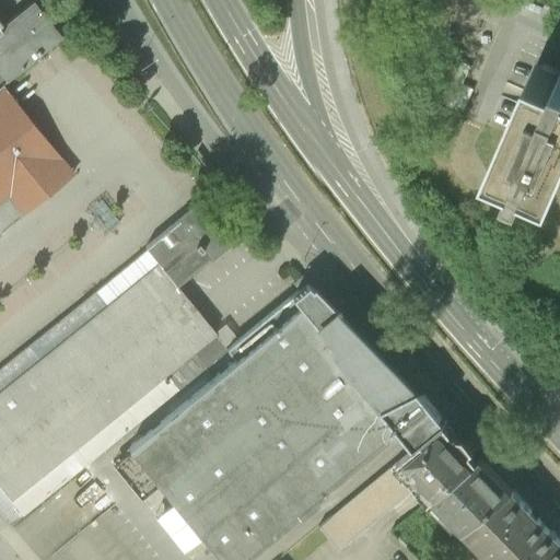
[(0,86),(2,85),(61,37),(33,4),(4,26),(0,31),(0,86)]
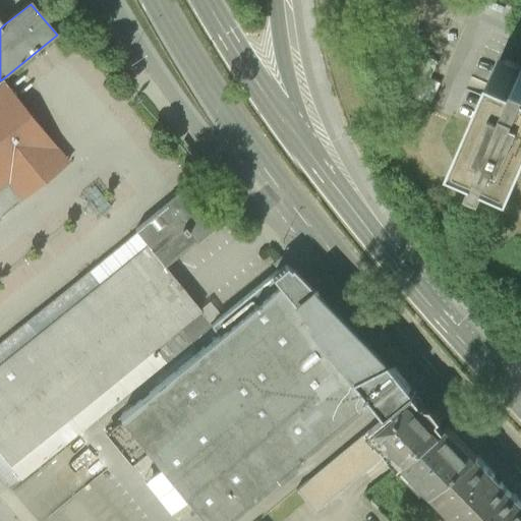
[(520,59),(500,51),(459,142),(485,155),(480,165),(491,170),(497,159),(520,169),(520,59)]
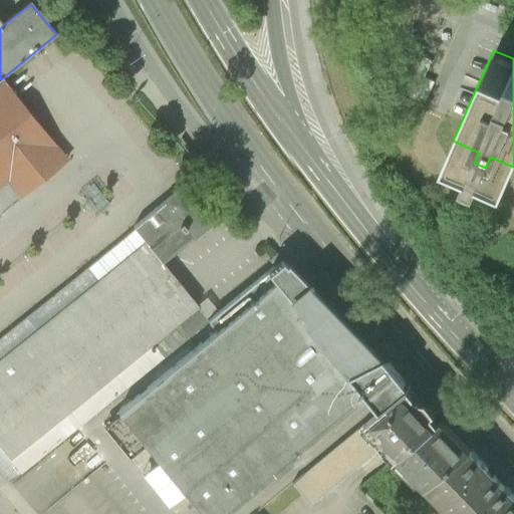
[(435,77),(416,69),(406,90),(426,99),(435,77)]
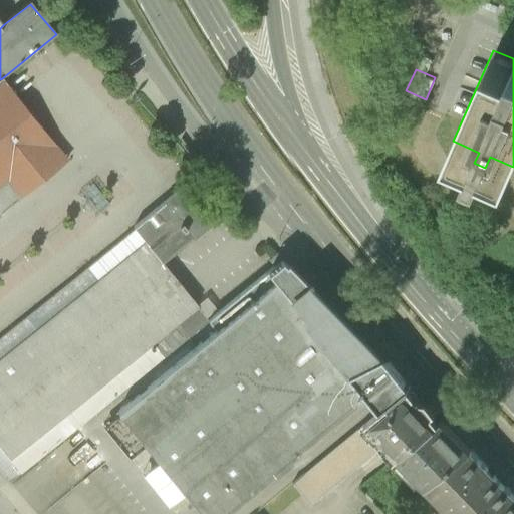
[(0,214),(56,170),(67,160),(2,78),(0,79),(0,214)]
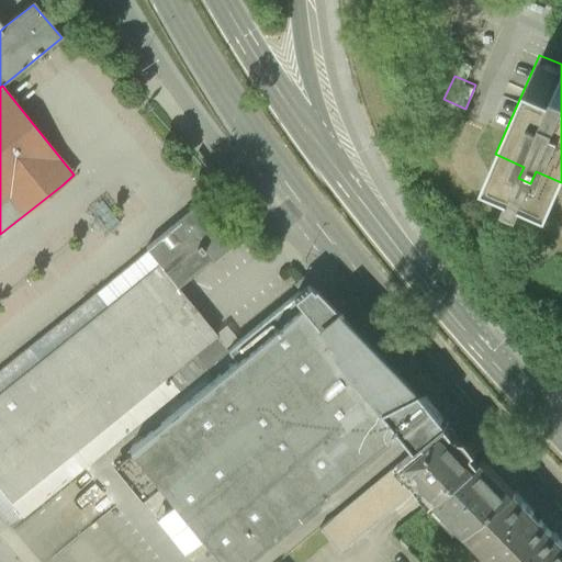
[(238,242),(206,202),(148,250),(161,267),(178,288),(238,242)]
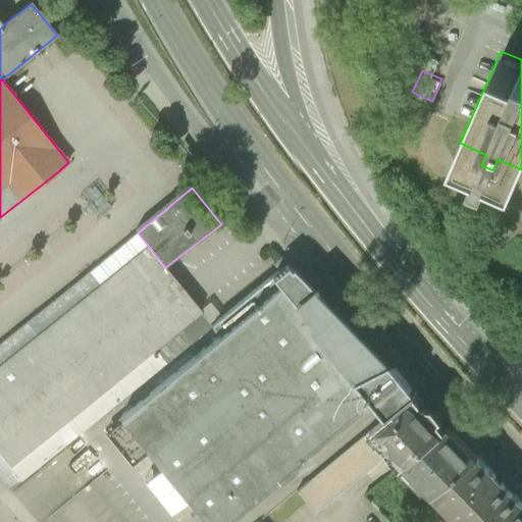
[(165,267),(150,248),(0,370),(0,453),(11,467),(202,312),(165,267)]
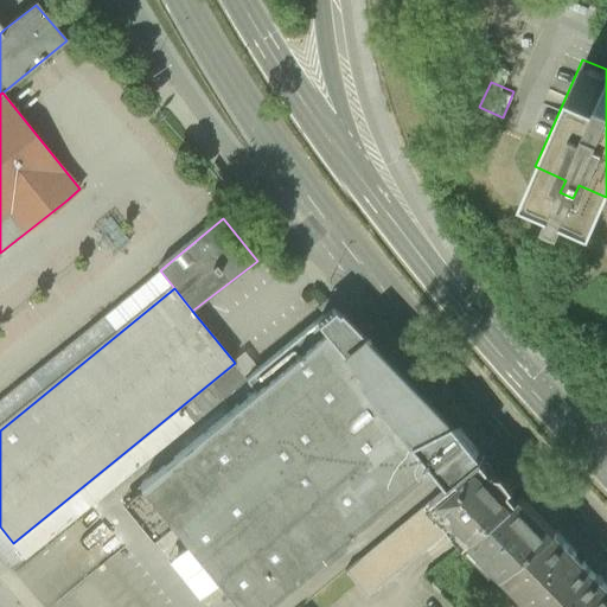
[(318,324),(326,336),(435,468),(440,473),(451,486),(484,459),(471,446),(337,308),(318,324)]
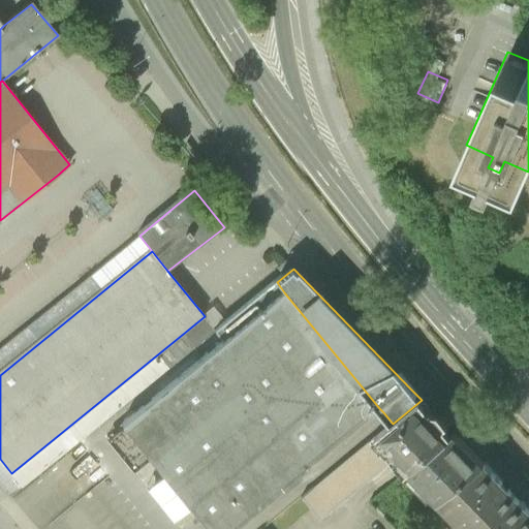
[(230,528),(306,466),(379,408),(284,292),(123,426),(207,528),(230,528)]
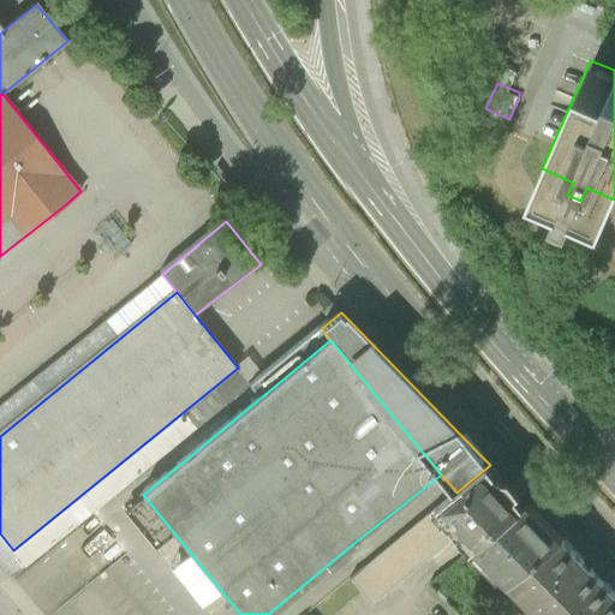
[(476,548),(529,506),(490,465),(457,493),(439,508),(476,548)]
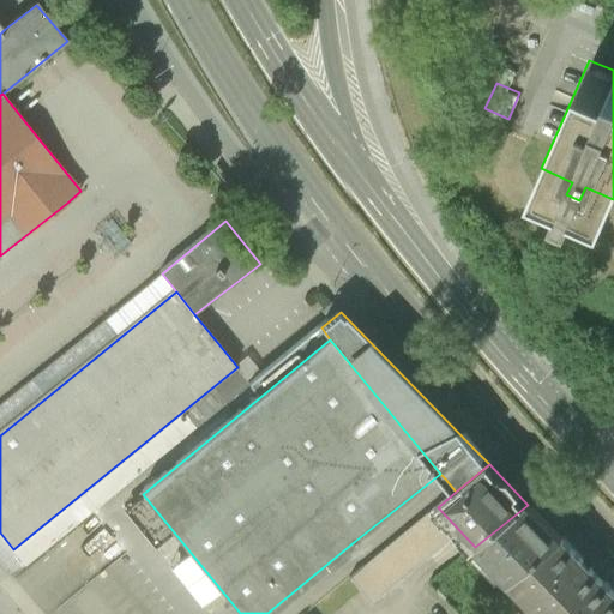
[(475,547),(509,582),(561,539),(528,505),(475,547)]
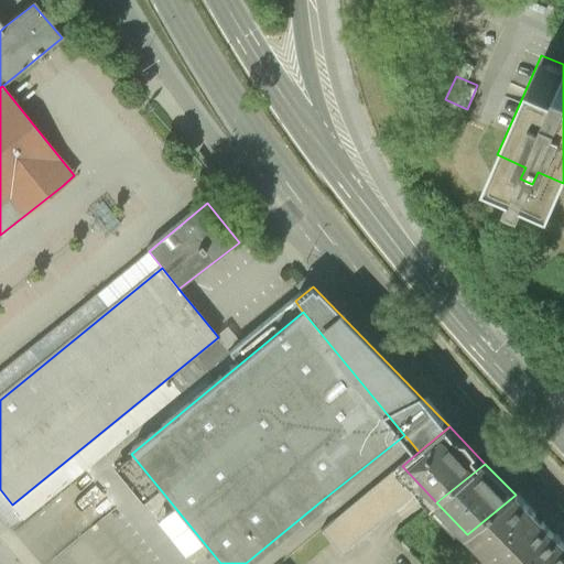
[(541,563),(563,544),(549,529),(516,495),(467,534),(496,563),(501,563),(503,563),(505,563),(541,563)]
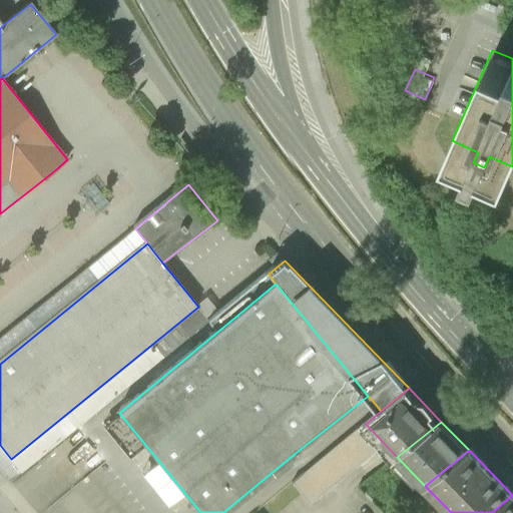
[(512,512),(512,495),(492,512),(512,512)]
